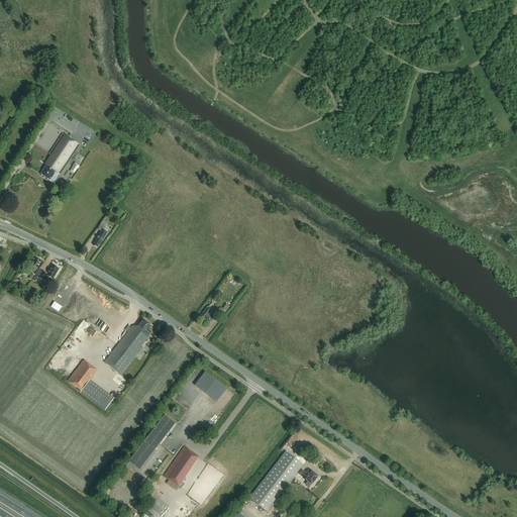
[(49,154),(50,156),(44,165),(46,166),(41,174),(50,180),(56,172),(60,174),(60,175),(80,145),(63,134),(49,154)]
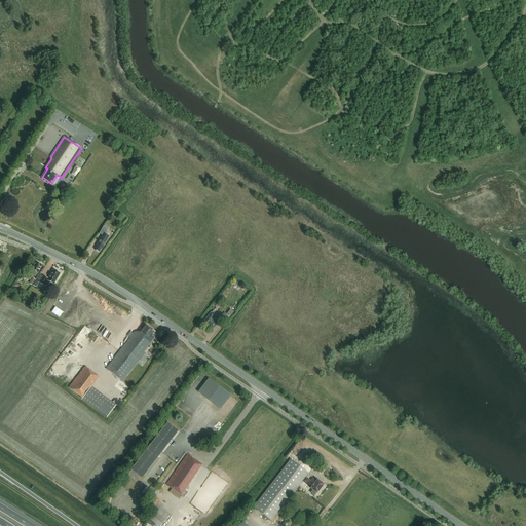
[(57,175),(51,183),(54,186),(61,177),(57,175)]
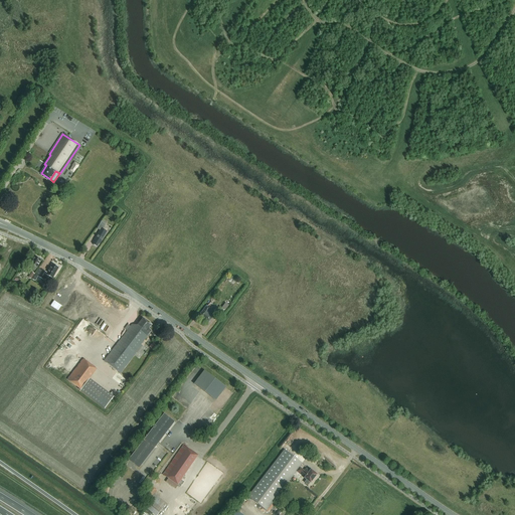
[(107,232),(103,229),(106,224),(101,221),(97,229),(100,231),(95,239),(96,240),(93,245),(94,245),(94,246),(95,247),(96,246),(97,247),(99,244),(107,232)]
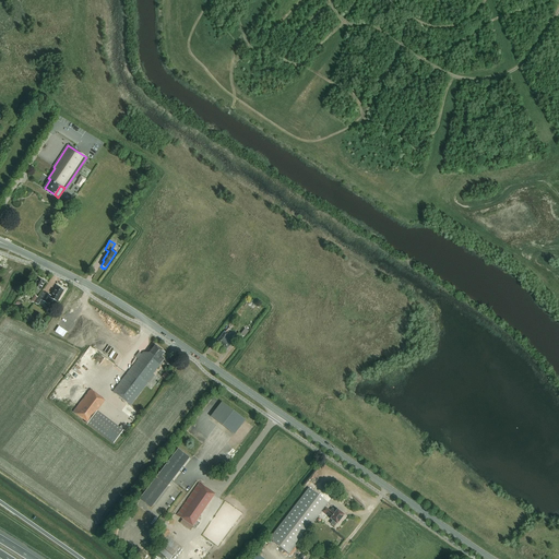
[(40,290),(45,283),(38,280),(36,284),(32,292),(35,293),(38,295),(40,290)]
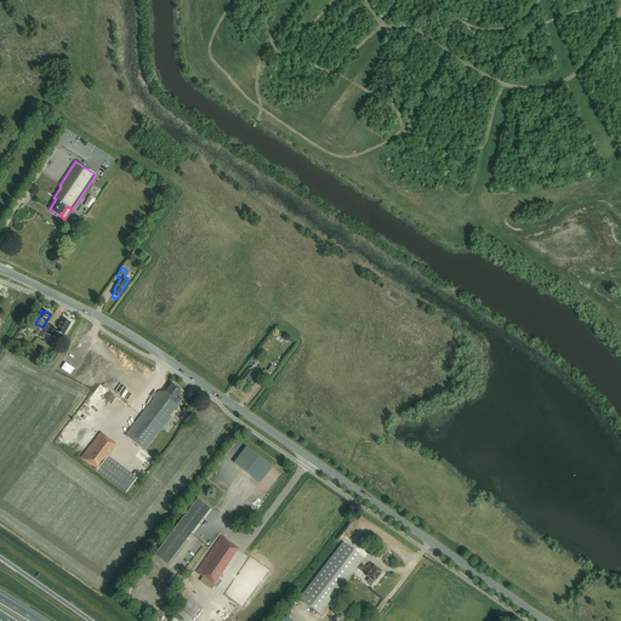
[(47,324),(43,331),(46,334),(50,336),(51,337),(55,331),(63,336),(70,323),(62,318),(56,329),(51,326),(47,324)]
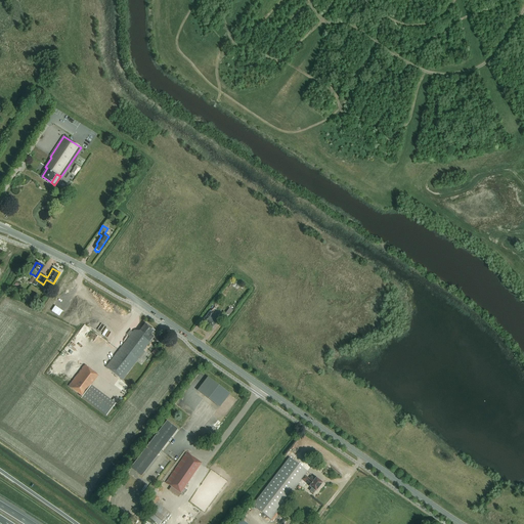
[(219,302),(216,299),(211,305),(215,308),(219,302)]
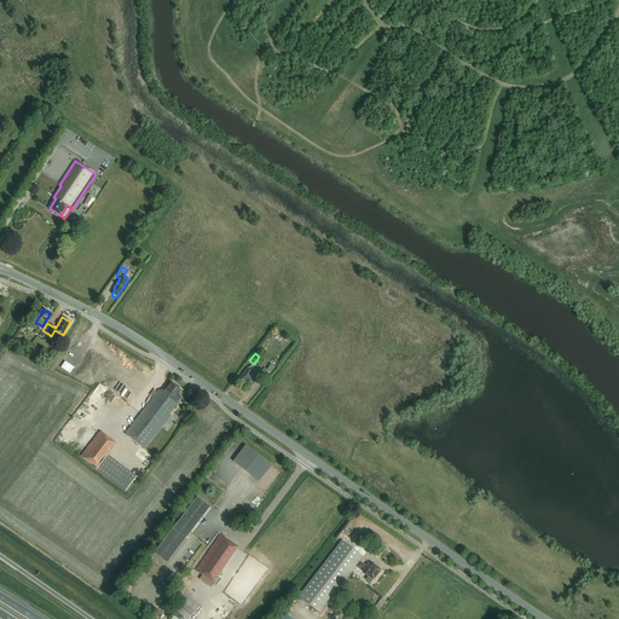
[(239,379),(250,387),(259,376),(254,371),(255,369),(250,366),(249,369),(248,368),(239,379)]
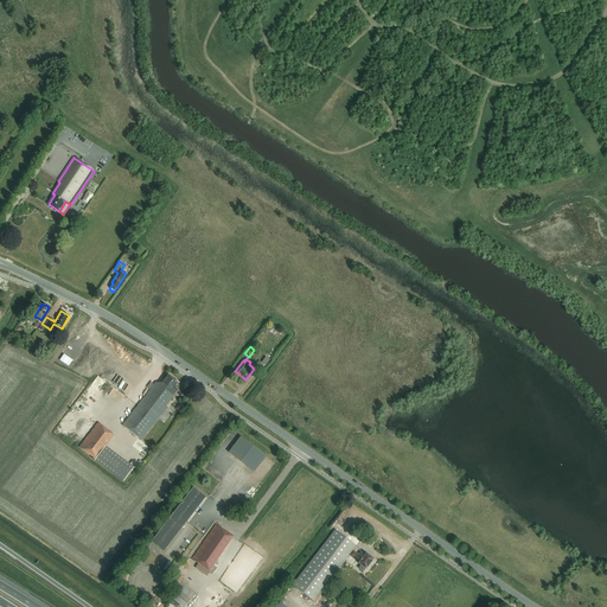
[(176,388),(179,383),(168,375),(163,383),(155,382),(153,384),(149,389),(122,425),(141,440),(170,403),(168,402),(178,390),(176,388)]
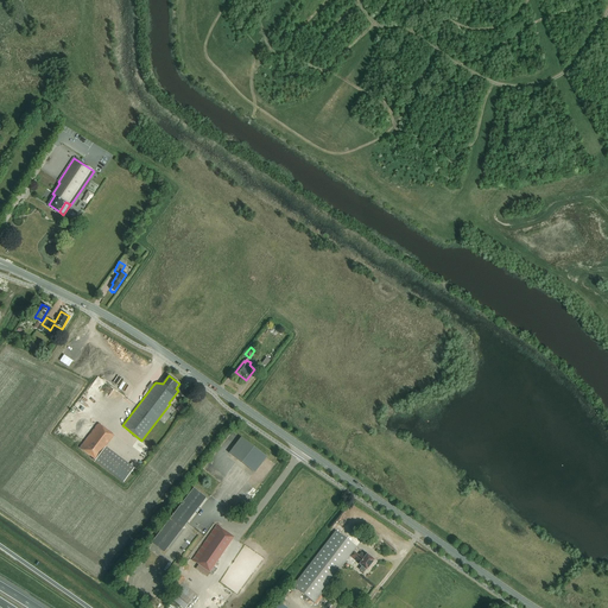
[(105,448),(114,436),(99,423),(80,448),(95,461),(94,462),(122,483),(133,470),(105,448)]
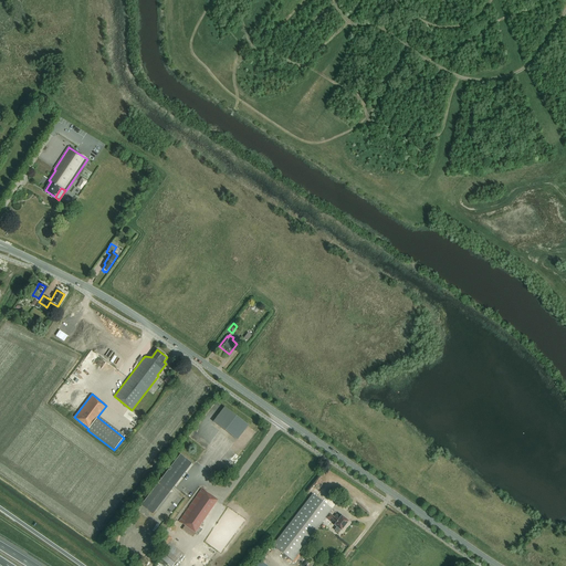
[(236,440),(247,426),(223,408),(213,422),(236,440)]
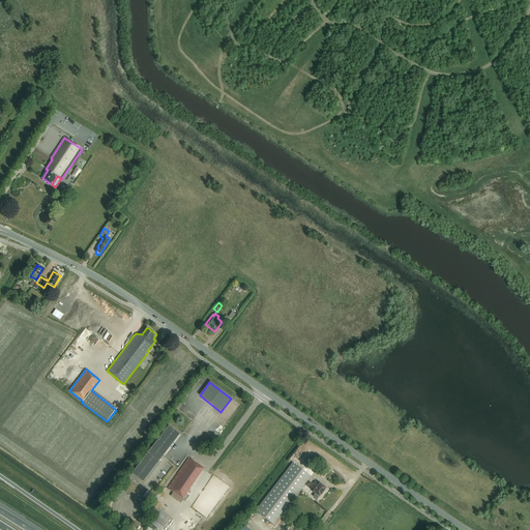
[(159,462),(180,434),(169,425),(148,452),(159,462)]
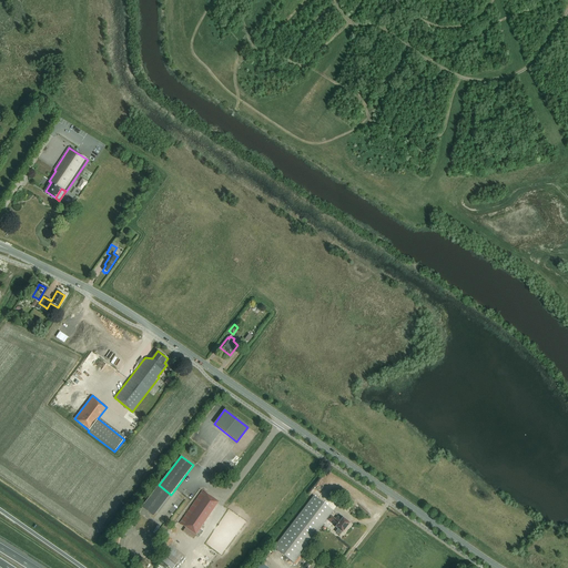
[(153,517),(171,495),(159,485),(141,508),(153,517)]
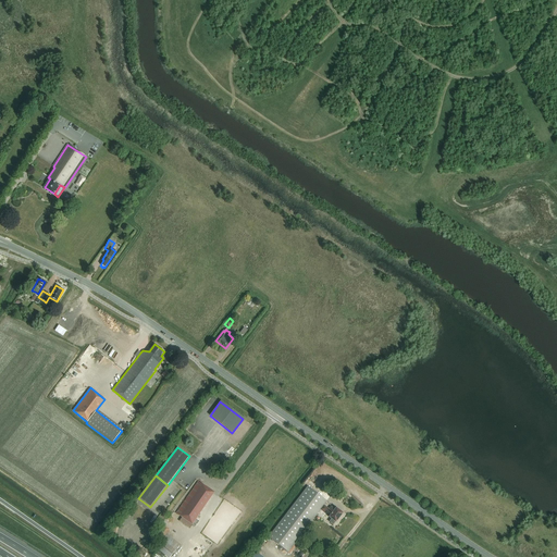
[(196,519),(202,509),(213,493),(198,482),(175,514),(192,524),(196,519)]
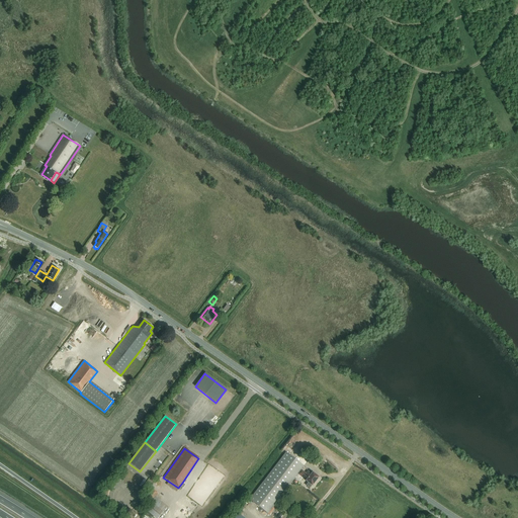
[(319,478),(314,473),(313,472),(312,475),(309,471),(307,475),(306,473),(301,470),(305,466),(286,452),(250,500),(268,513),(270,515),(274,509),(272,508),(298,475),(307,481),(309,483),(307,486),(310,488),(312,486),(319,478)]
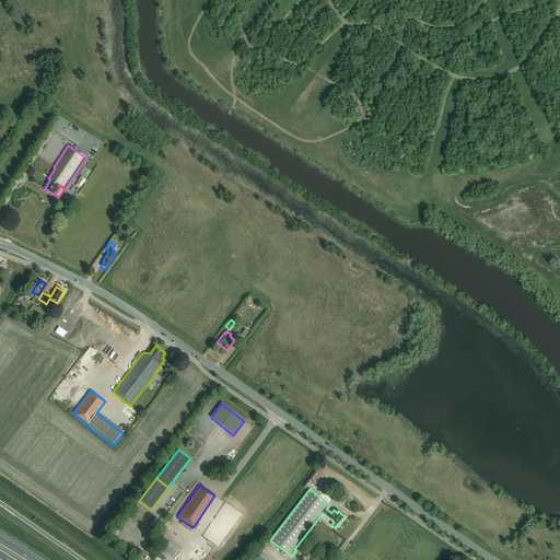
[(164,544),(168,537),(172,534),(165,529),(159,538),(164,544)]
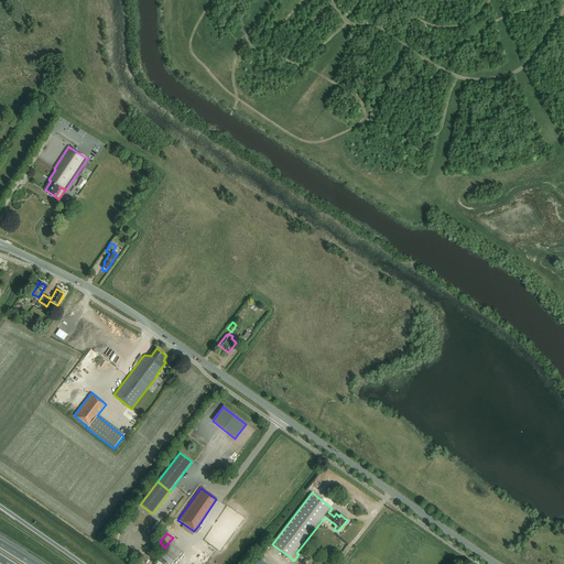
[(170,541),(165,548),(159,555),(169,563),(173,563),(183,551),(170,541)]
